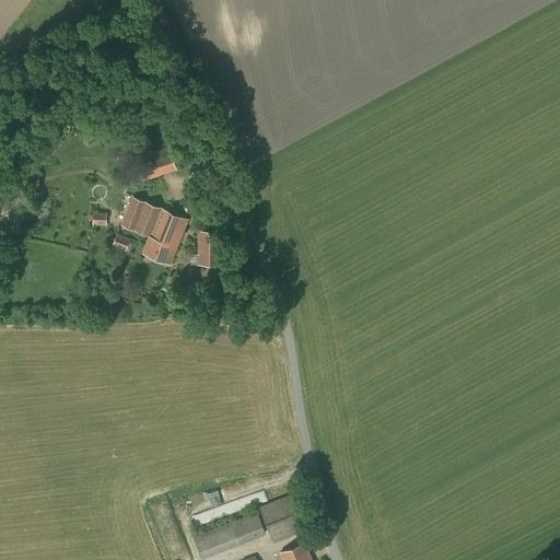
[(168,146),(136,158),(143,181),(177,170),(168,146)]
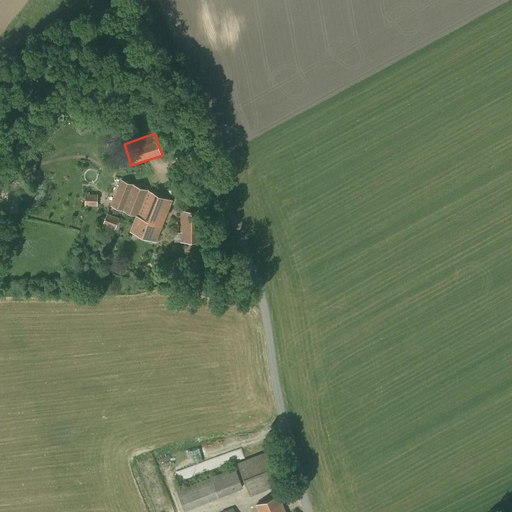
[(111,205),(136,215),(162,225),(172,199),(121,179),(111,205)]
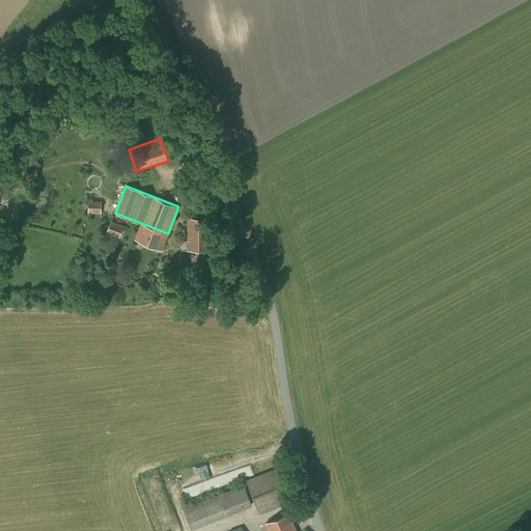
[(88,204),(84,204),(84,212),(88,212),(88,213),(101,214),(102,201),(88,200),(88,204)]
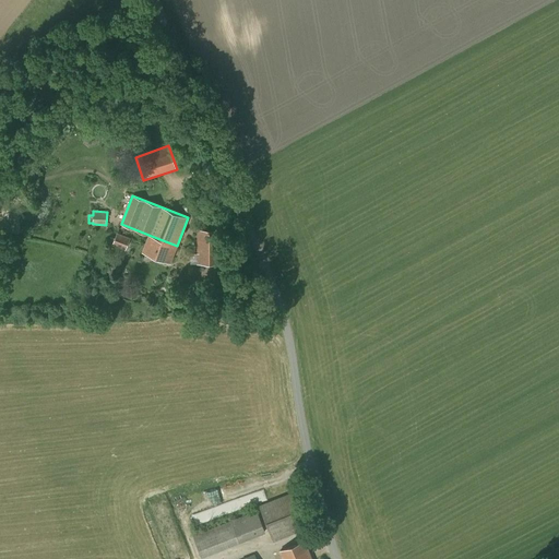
[(197,229),(197,264),(223,263),(223,229),(197,229)]
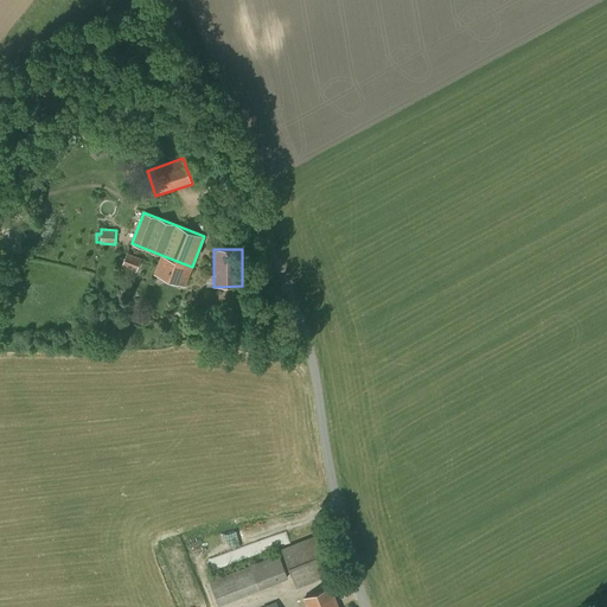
[(121,266),(136,273),(142,259),(127,253),(125,260),(120,257),(117,263),(122,264),(121,266)]
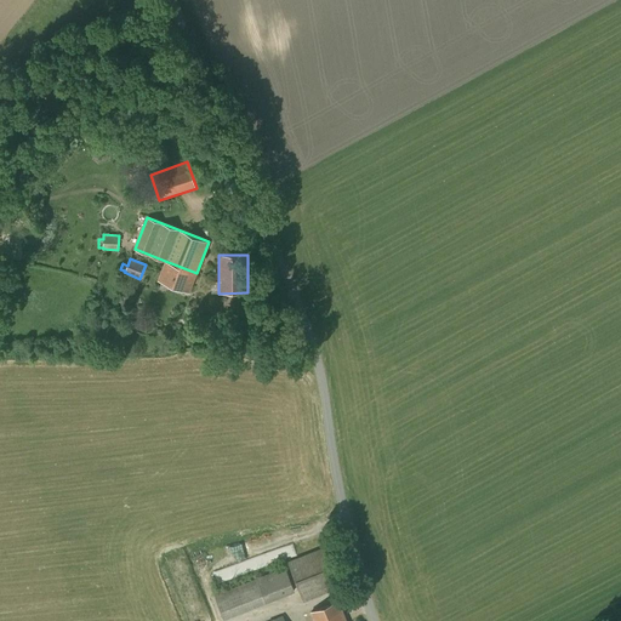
[(197,273),(165,261),(158,279),(189,292),(197,273)]
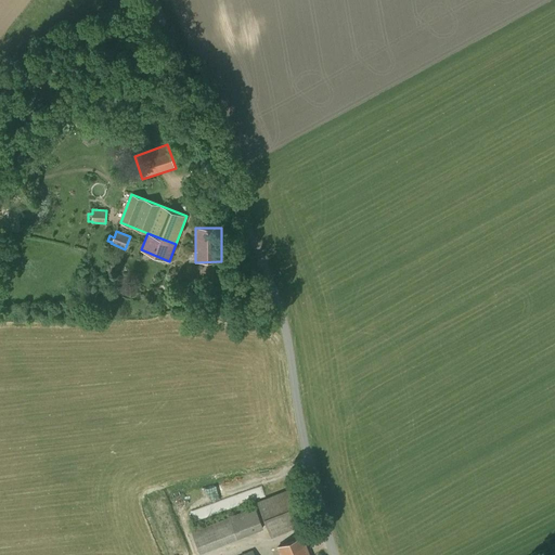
[(257,502),(271,539),(304,526),(289,489),(257,502)]
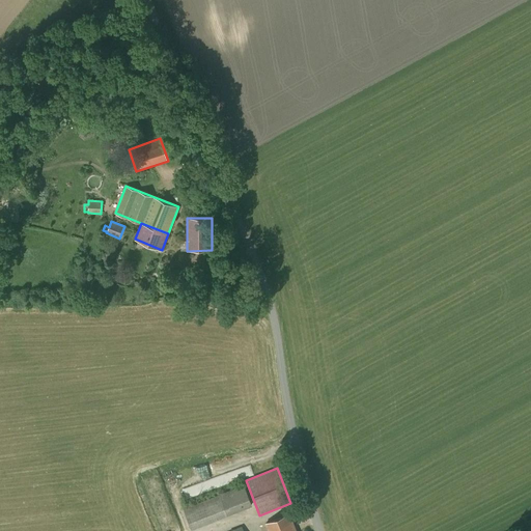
[(195,504),(194,501),(183,505),(192,529),(252,505),(244,484),(195,504)]
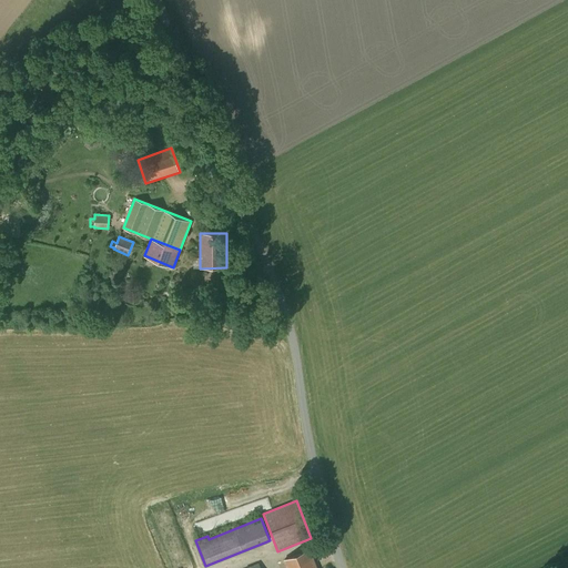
[(284,560),(286,567),(316,567),(310,550),(284,560)]
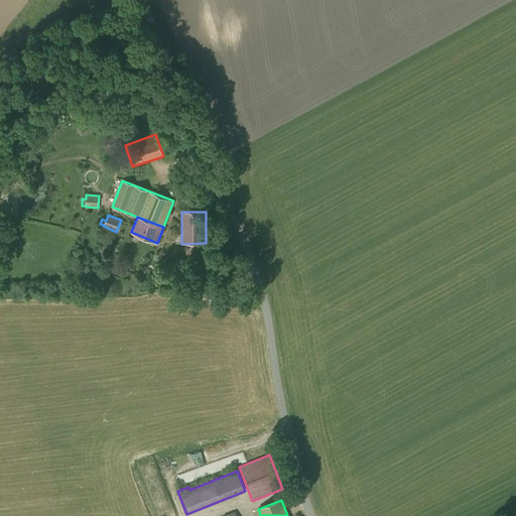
All buildings are outlined.
